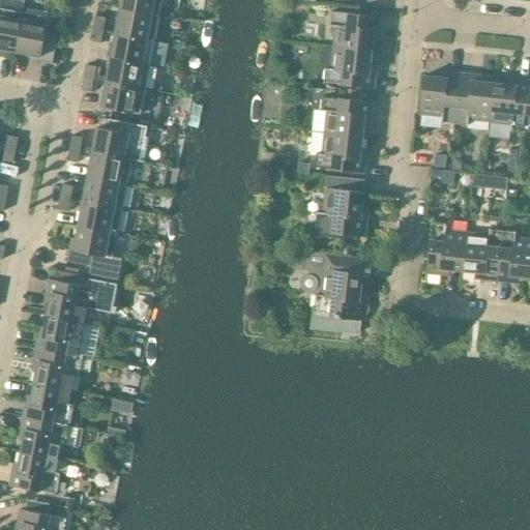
[(0,0),(0,49),(17,52),(24,12),(0,7),(0,0)]
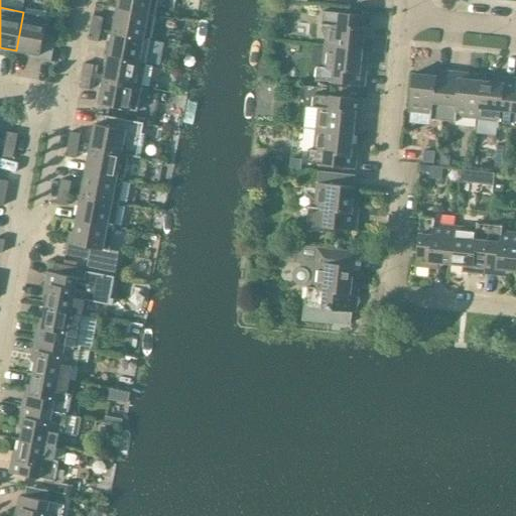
[(118,0),(117,8),(155,16),(157,0),(118,0)]
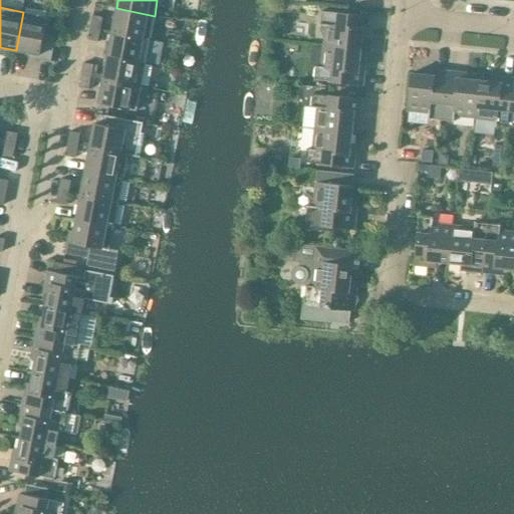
[(155,16),(116,8),(111,32),(150,39),(155,16)]
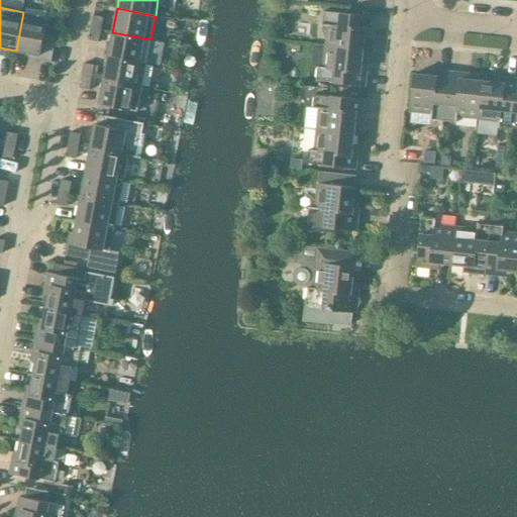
[(327,26),(325,46),(363,50),(365,30),(371,30),(373,17),(323,11),(321,25),(327,26)]
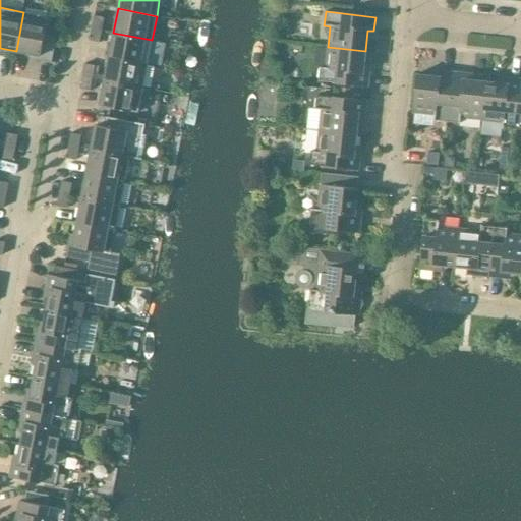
[(48,17),(23,12),(16,51),(40,56),(39,60),(52,63),(56,38),(45,36),(48,17)]
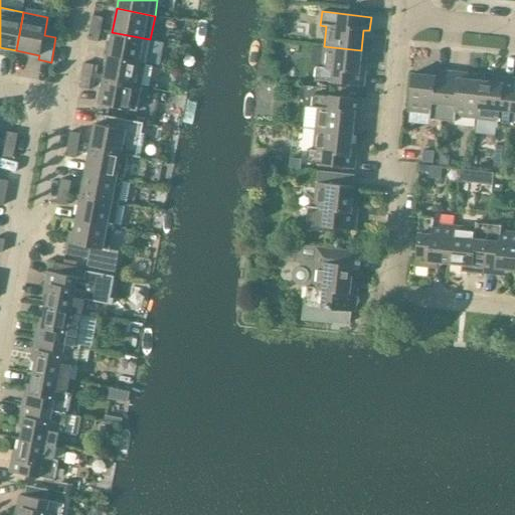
[(91,28),(101,30),(103,18),(93,16),(91,28)]
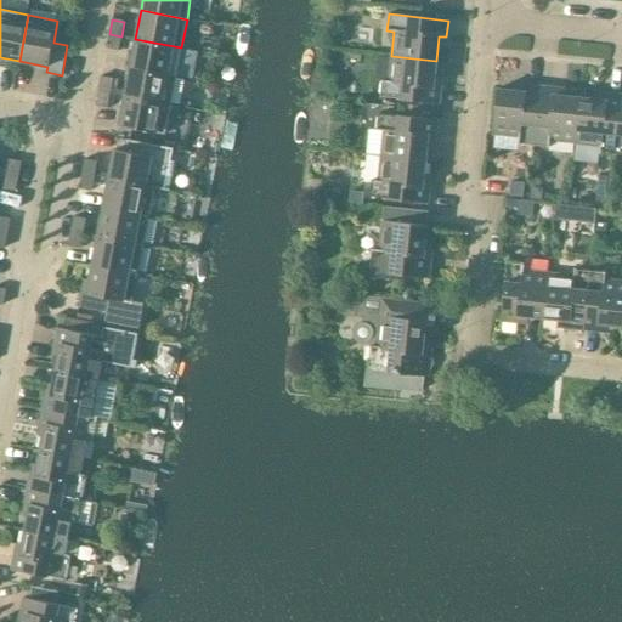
[(118,51),(122,37),(109,34),(106,49),(118,51)]
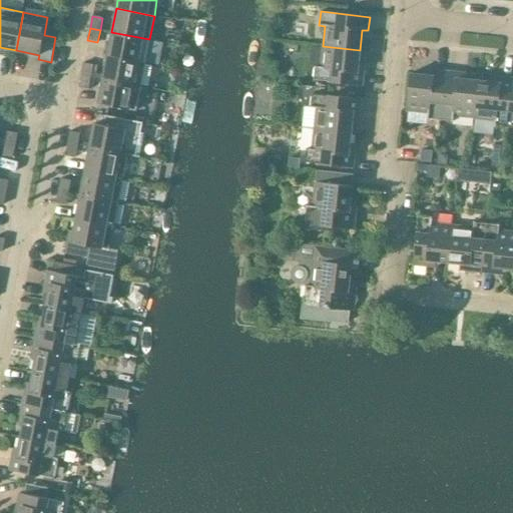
[(149,39),(111,32),(107,56),(145,63),(149,39)]
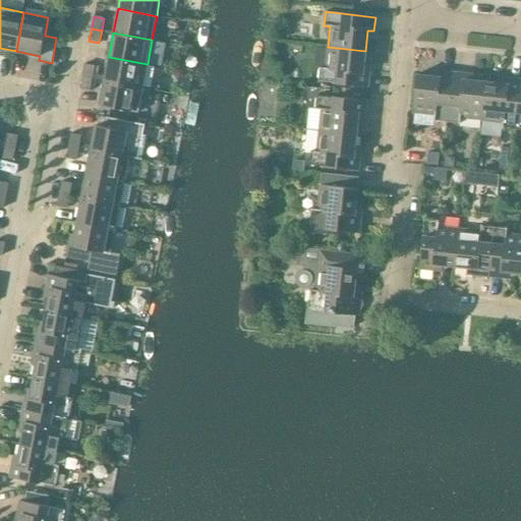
[(365,51),(328,47),(326,68),(320,67),(317,81),(367,87),(369,73),(363,72),(365,51)]
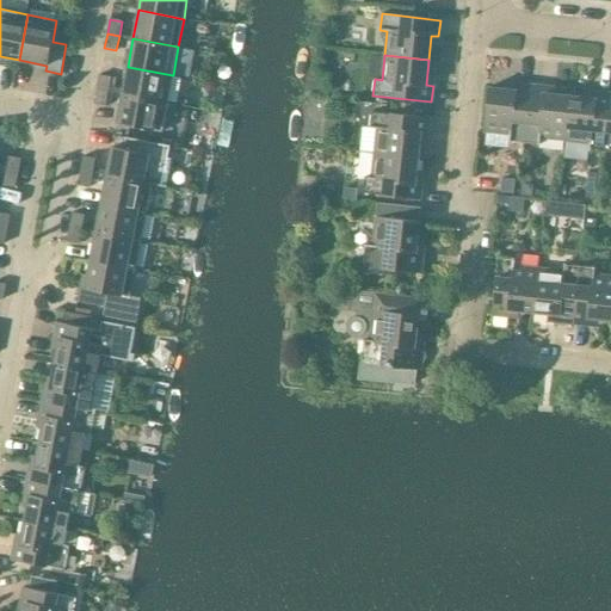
[(173,75),(128,67),(123,88),(122,94),(167,103),(173,75)]
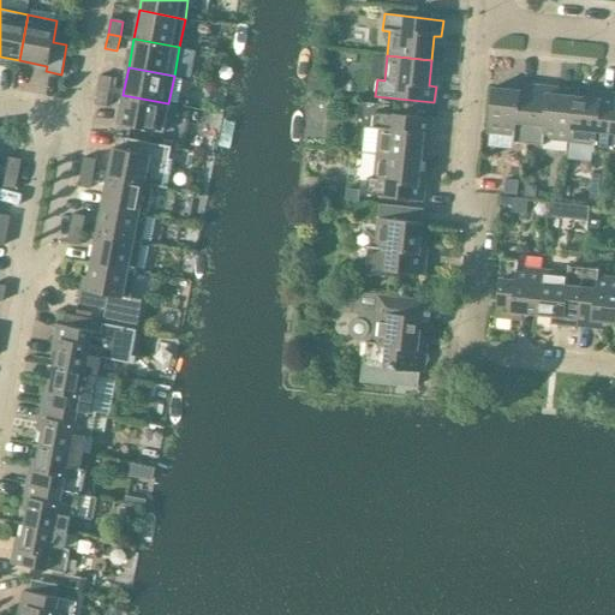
[(97,90),(109,93),(111,87),(112,78),(100,76),(97,90)]
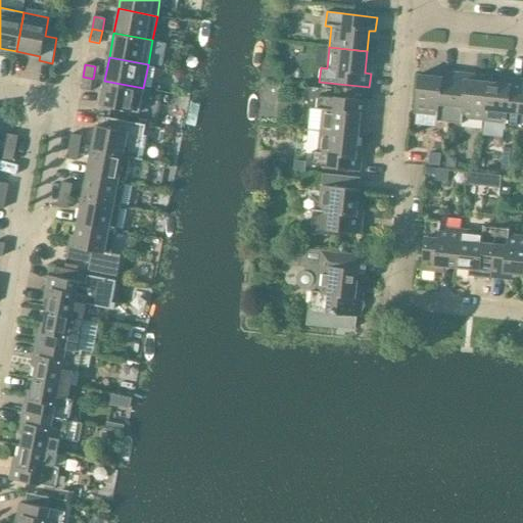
[(448,123),(454,73),(441,72),(440,78),(419,75),(415,112),(436,115),(435,122),(448,123)]
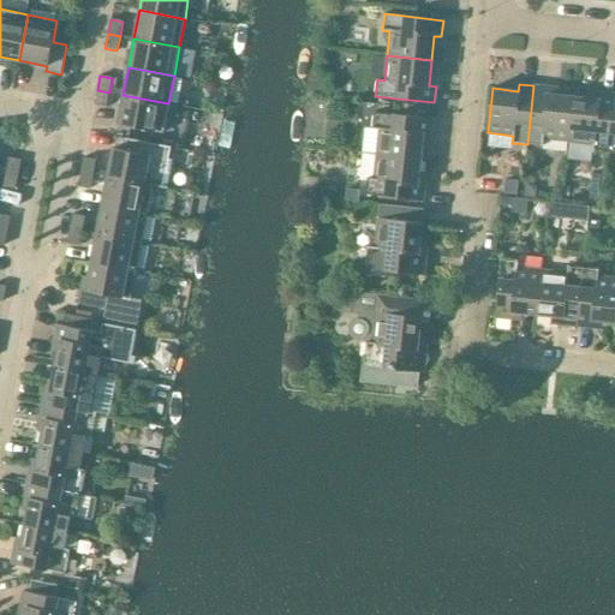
[(543,138),(568,142),(573,97),(548,94),(549,87),(533,85),(527,144),(543,145),(543,138)]
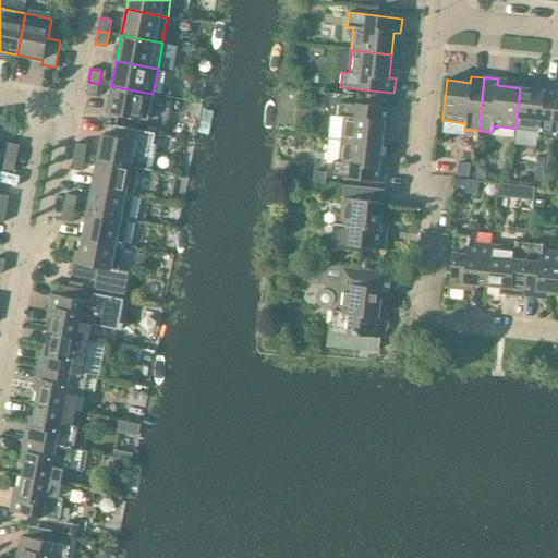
[(96,97),(99,84),(88,82),(85,95),(96,97)]
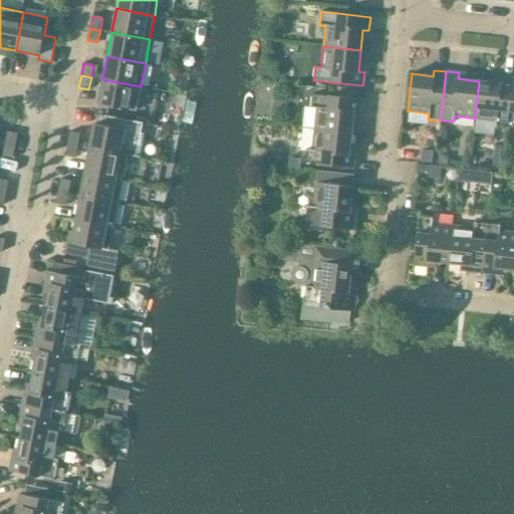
[(495,126),(508,127),(513,78),(500,77),(500,83),(479,81),(475,118),(496,120),(495,126)]
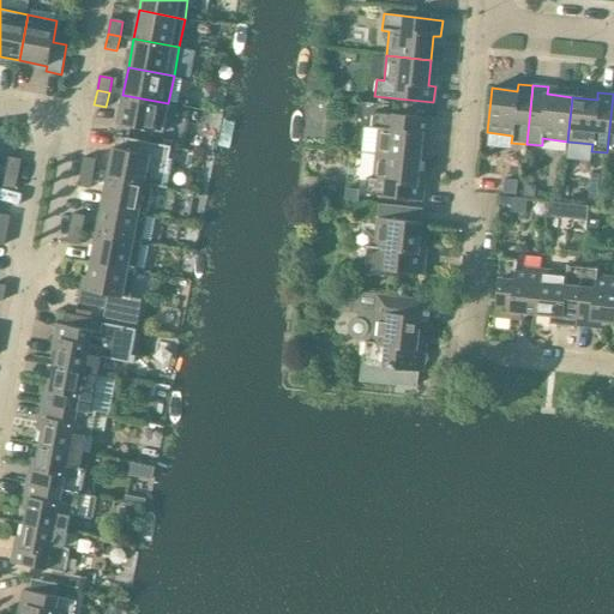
[(163,132),(168,103),(122,95),(118,124),(163,132)]
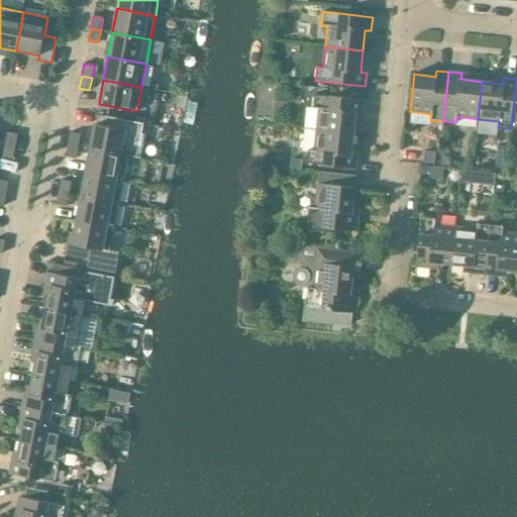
[(319,109),(316,129),(353,133),(356,113),(362,113),(364,100),(314,95),(313,108),(319,109)]
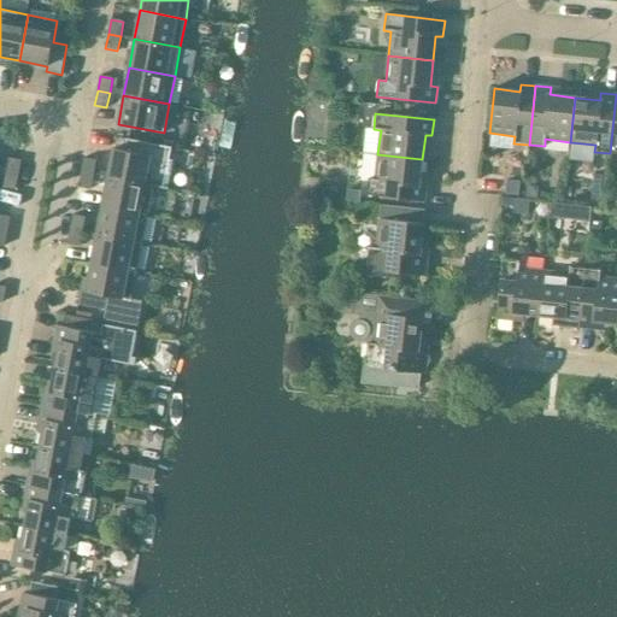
[(107,177),(153,186),(168,189),(174,160),(169,159),(171,147),(157,145),(148,142),(127,139),(124,151),(113,148),(107,177)]
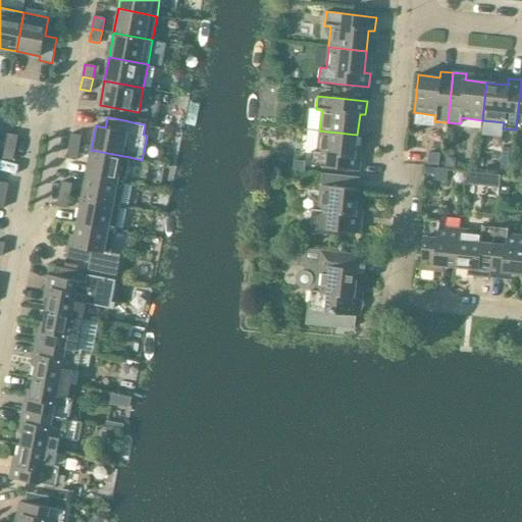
[(357,135),(319,131),(317,152),(311,151),(310,165),(360,170),(361,157),(355,156),(357,135)]
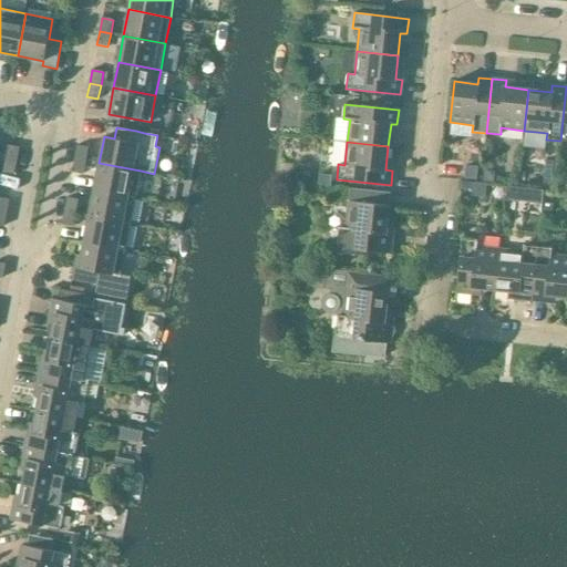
[(6,158),(17,161),(19,147),(8,145),(6,158)]
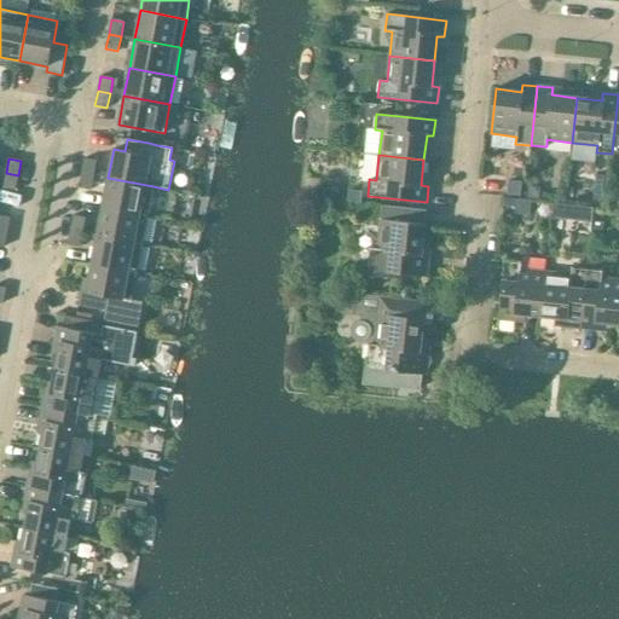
[(81,173),(94,175),(97,161),(85,158),(81,173)]
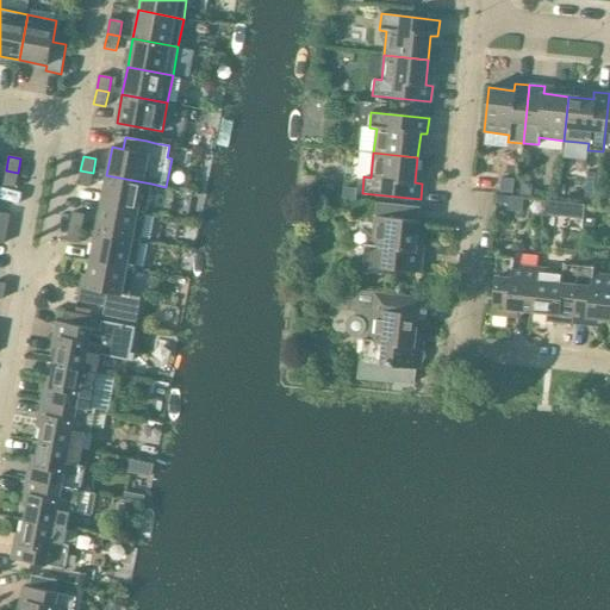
[(16,187),(18,173),(6,170),(4,185),(16,187)]
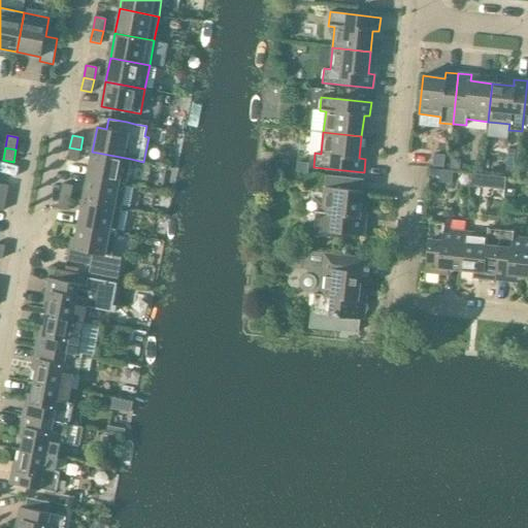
[(77,162),(80,150),(69,147),(67,160),(77,162)]
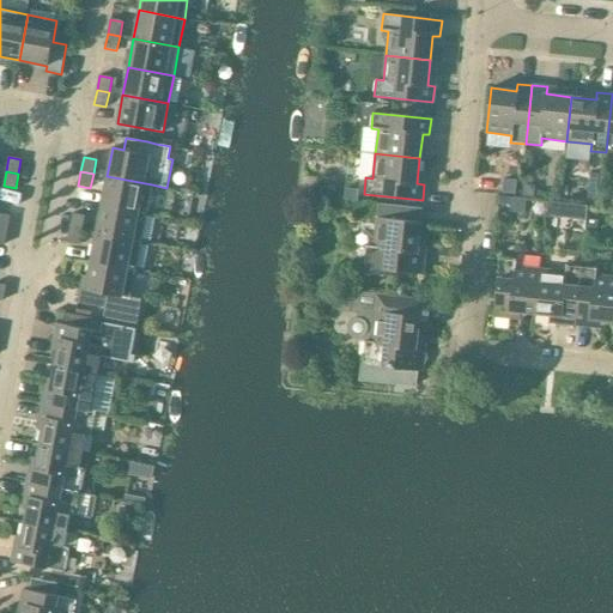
[(604,175),(593,174),(592,187),(602,188),(604,175)]
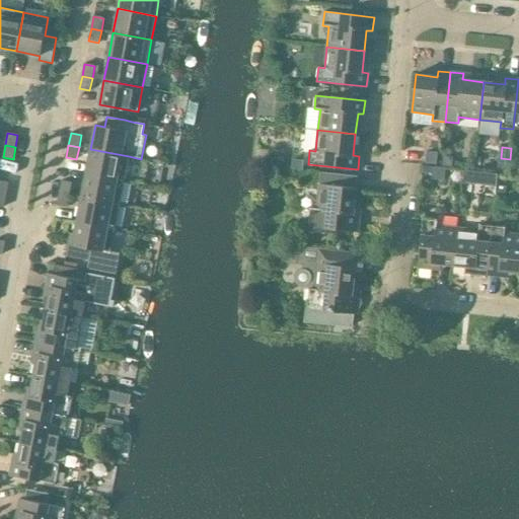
[(129,156),(90,149),(86,173),(125,180),(129,156)]
